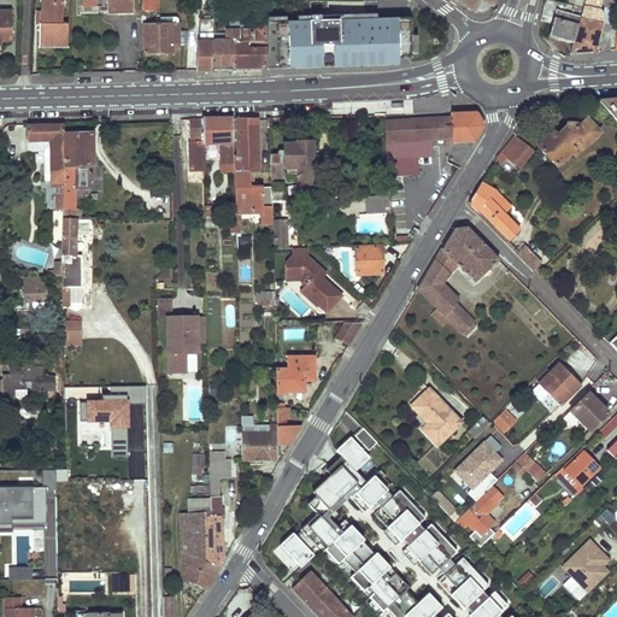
[(39,24),(39,48),(68,48),(68,24),(62,24),(63,0),(41,0),(41,12),(40,24),(39,24)]
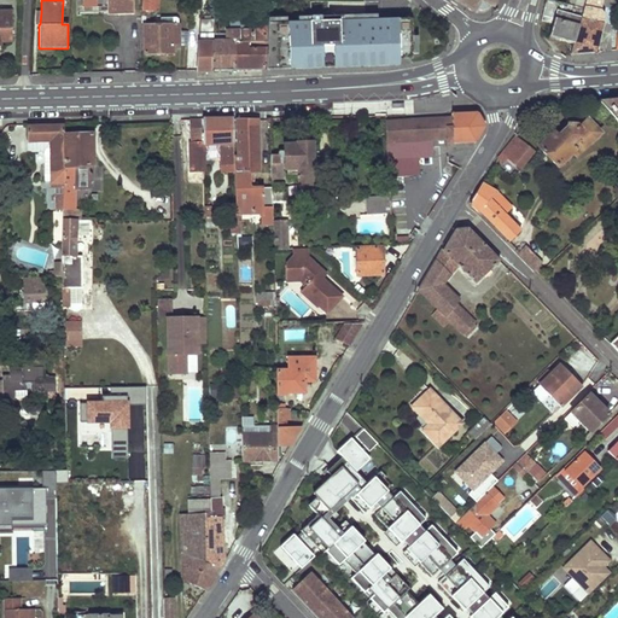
[(81,0),(82,9),(108,7),(109,16),(133,15),(132,0),(81,0)]
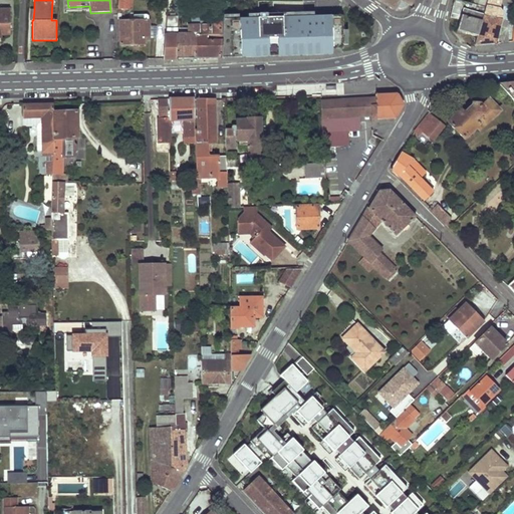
[(132,10),(132,0),(118,0),(118,9),(132,10)]
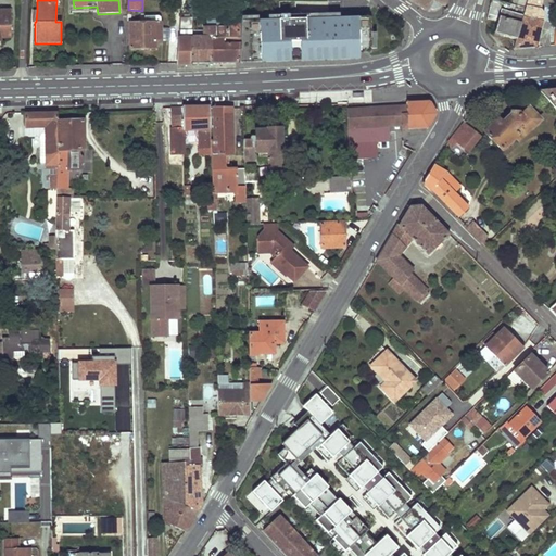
[(512,4),(494,0),(491,0),(487,19),(497,22),(501,10),(522,15),(525,8),(512,4)]
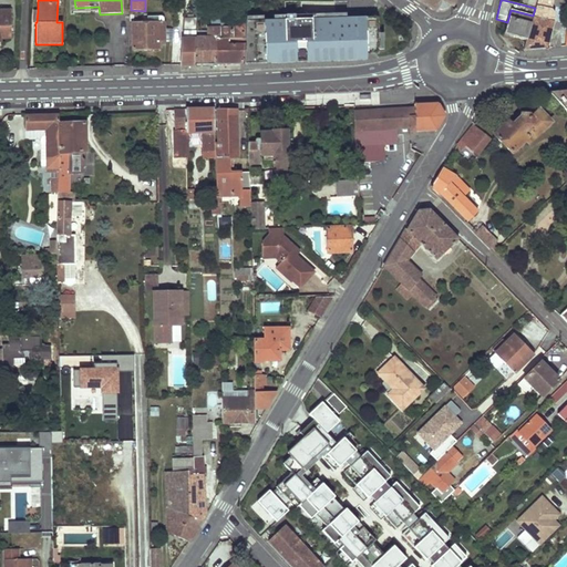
[(526,41),(523,50),(547,48),(555,14),(550,9),(552,3),(552,0),(537,0),(535,8),(533,16),(526,41)]
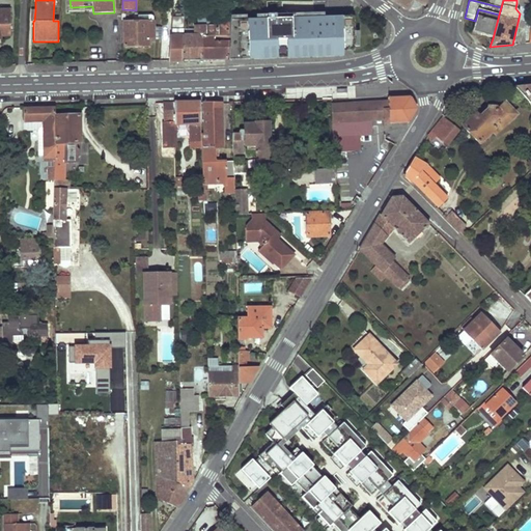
[(230,16),(231,8),(226,7),(226,21),(221,21),(220,26),(196,27),(196,28),(194,28),(194,35),(184,36),(182,61),(191,60),(200,60),(202,36),(229,35),(230,20),(230,16)]
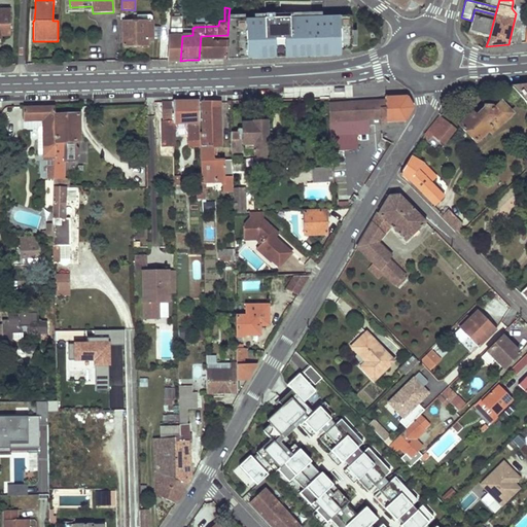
[(489,38),(495,14),(475,9),(471,21),(468,32),(476,34),(489,38)]
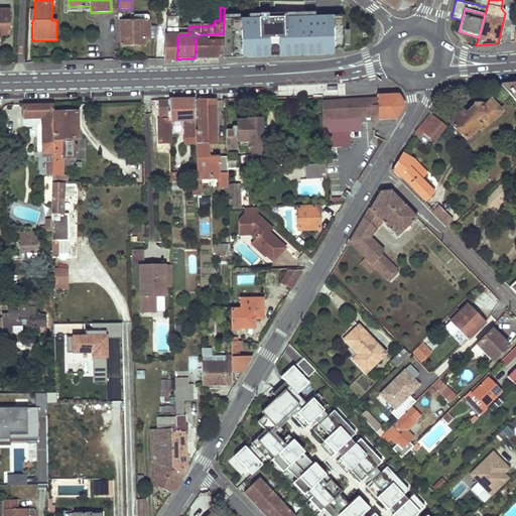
[(0,13),(0,34),(10,34),(9,14),(8,14),(0,14),(0,13)]
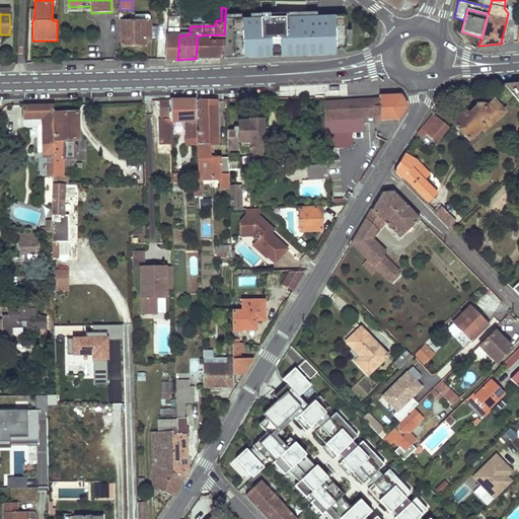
[(260,14),(260,18),(249,19),(239,19),(225,19),(224,34),(224,40),(222,59),(335,56),(335,51),(345,50),(344,15),(340,15),(340,16),(269,18),(269,14),(260,14)]
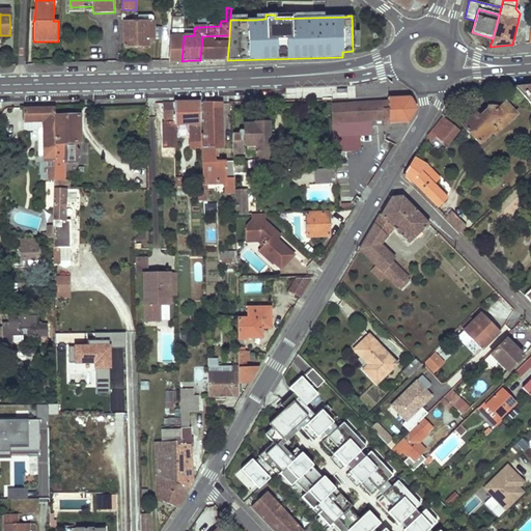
[(147,22),(123,22),(123,47),(148,46),(147,22)]
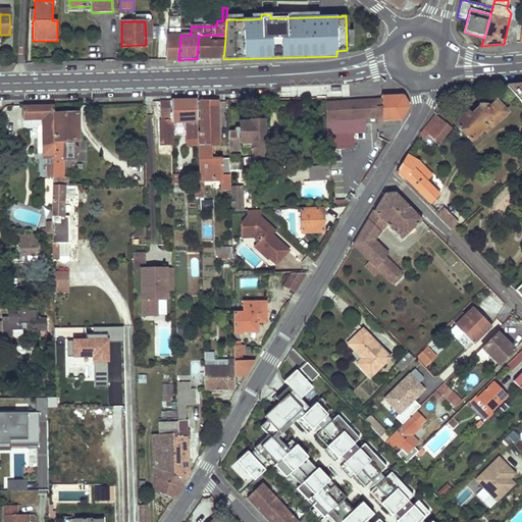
[(168,29),(166,60),(178,60),(180,36),(180,29),(168,29)]
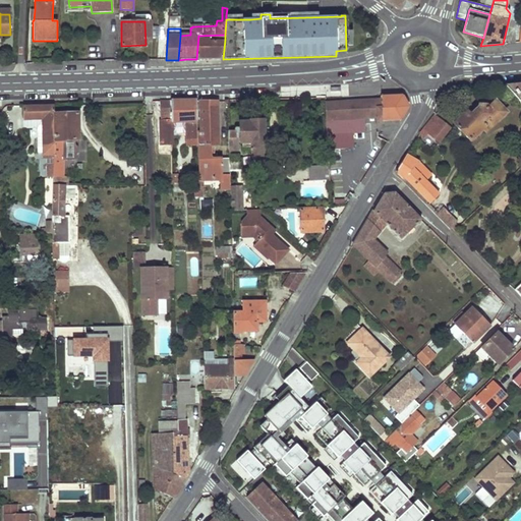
[(198,36),(196,59),(210,59),(223,59),(225,40),(225,35),(198,36)]
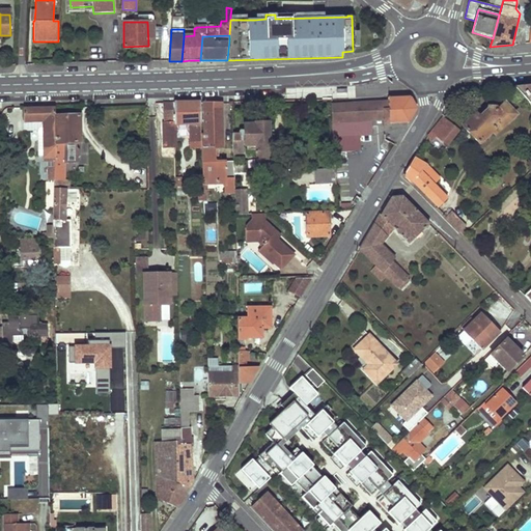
[(530,86),(514,88),(530,106),(530,86)]
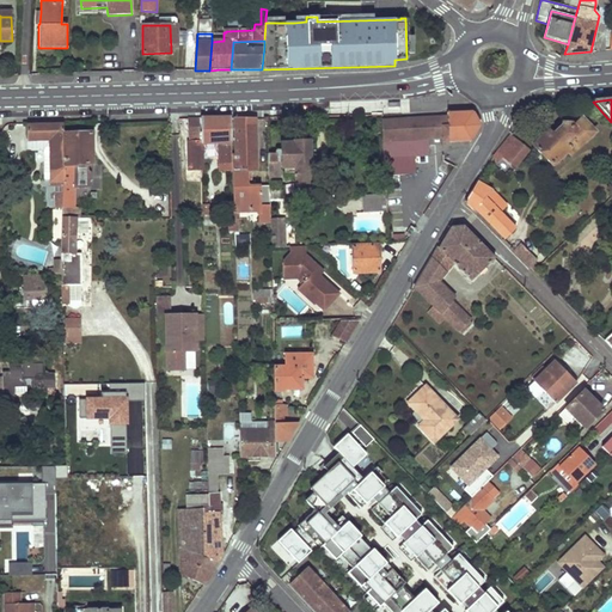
[(448,116),(381,120),(385,177),(416,175),(415,158),(429,157),(428,139),(442,138),(442,142),(471,140),(479,127),(471,112),(448,114),(448,116)]
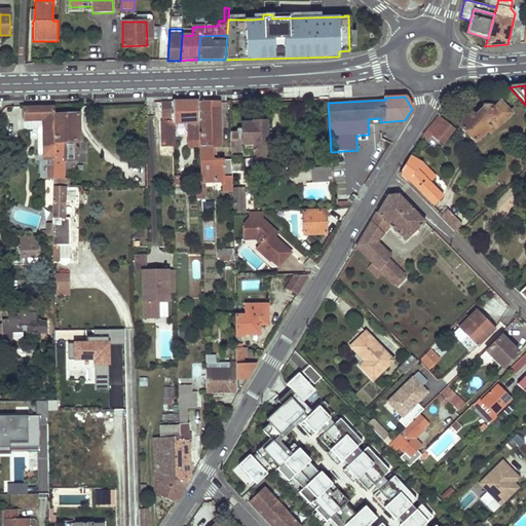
[(219,101),(201,102),(201,135),(198,135),(198,140),(201,183),(215,182),(215,180),(224,181),(224,191),(232,191),(232,190),(232,178),(232,172),(231,160),(215,160),(214,158),(213,147),(221,147),(219,101)]
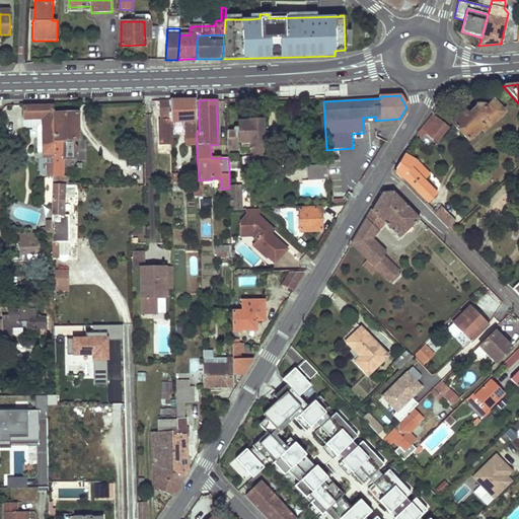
[(196,100),(159,101),(158,114),(170,115),(170,121),(177,121),(186,121),(186,139),(196,138),(196,133),(196,100)]
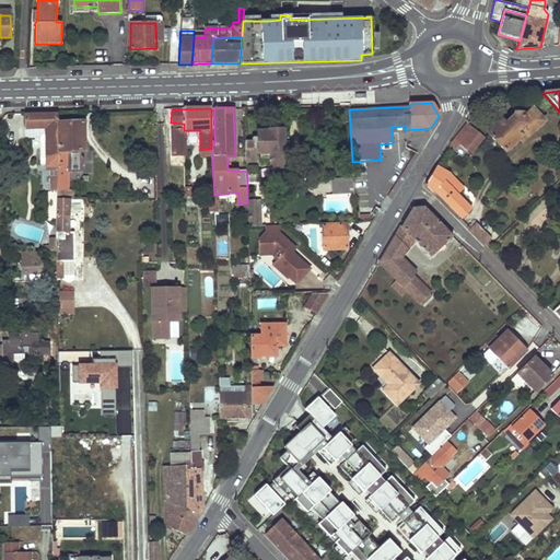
[(501,119),(488,132),(504,151),(517,138),(521,141),(544,120),(532,108),(523,117),(522,115),(521,113),(514,113),(514,115),(505,124),(501,119)]
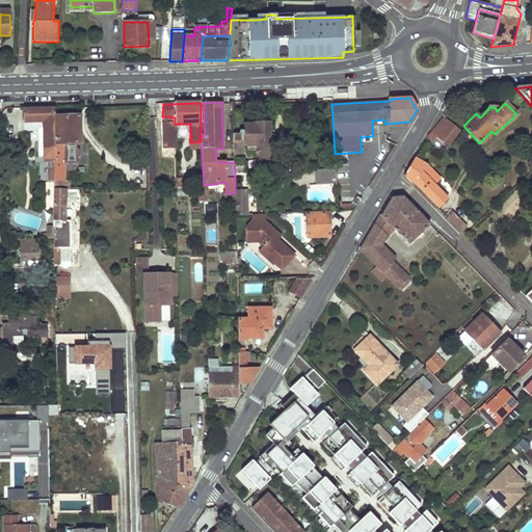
[(53,117),(53,107),(24,108),(24,123),(27,123),(44,123),(44,157),(45,163),(48,163),(48,171),(54,171),(53,117)]
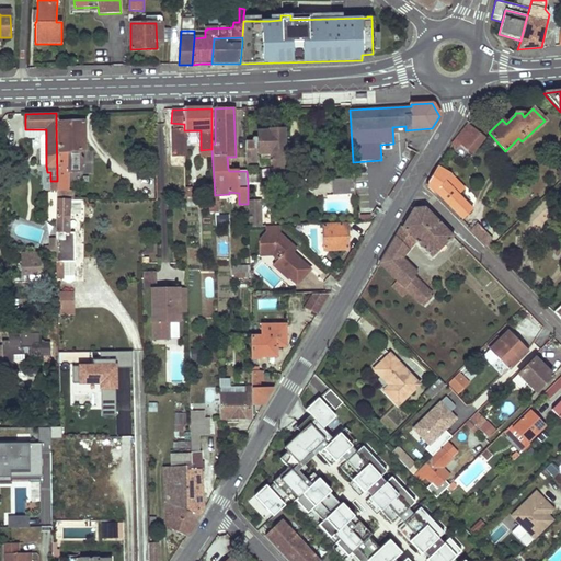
[(83,165),(83,159),(81,157),(80,151),(84,151),(83,123),(56,124),(57,181),(57,191),(57,201),(68,201),(75,201),(75,192),(69,192),(68,173),(81,173),(81,168),(83,165)]
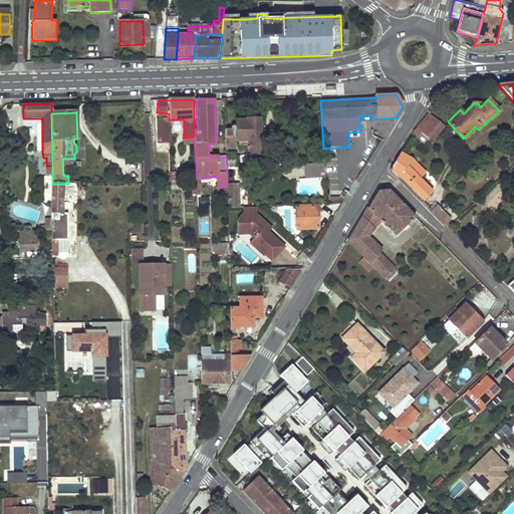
[(169,113),(157,112),(158,142),(169,141),(169,119),(169,113)]
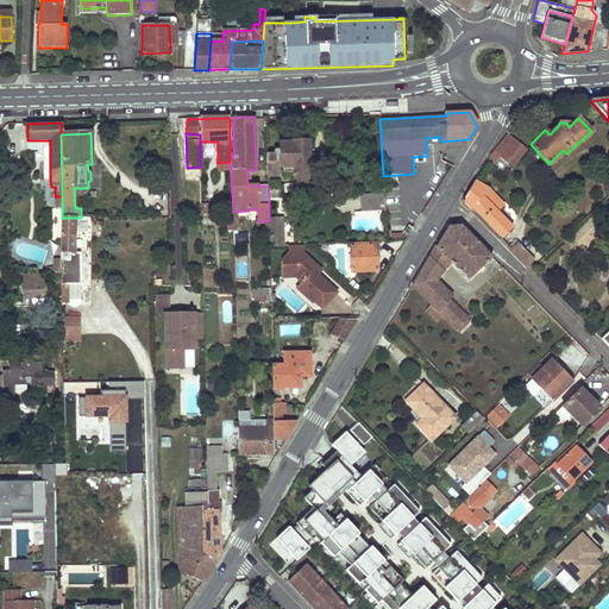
[(527,149),(508,135),(490,156),(495,159),(498,156),(512,167),(527,149)]
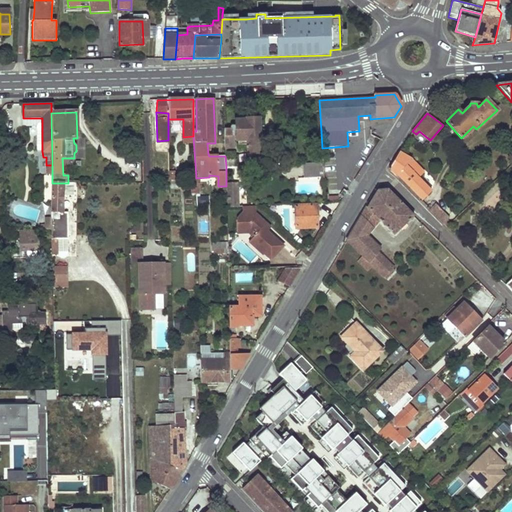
[(42,151),(42,118),(26,118),(26,126),(37,126),(37,151),(42,151)]
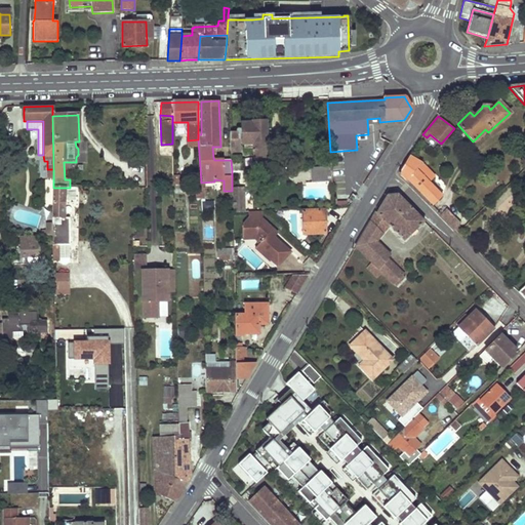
[(254,158),(259,157),(266,157),(265,121),(252,121),(252,123),(242,123),(241,129),(240,128),(237,128),(236,132),(231,132),(231,153),(240,153),(240,140),(242,140),(242,143),(244,143),(244,149),(254,148),(254,158)]
